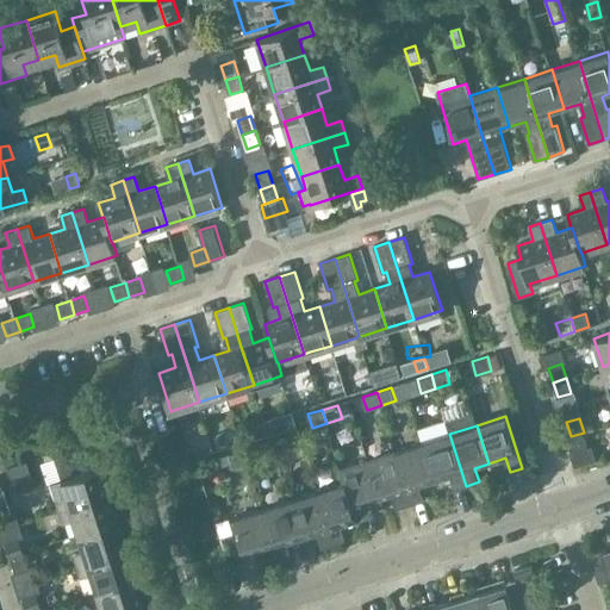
[(298,431),(282,436),(287,449),(303,444),(298,431)]
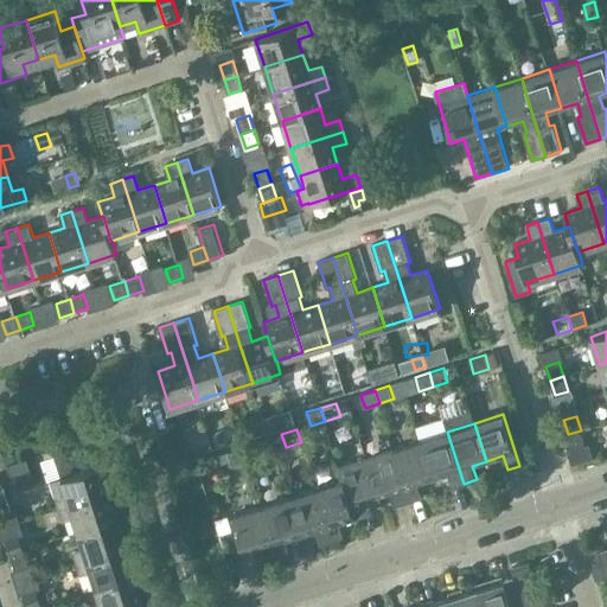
[(581,430),(568,434),(573,449),(586,445),(581,430)]
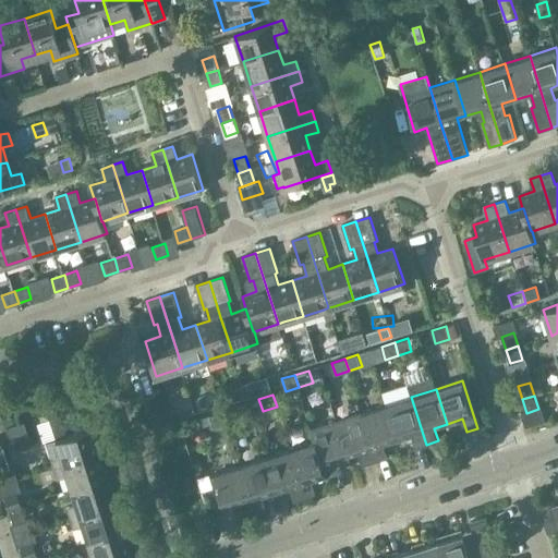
[(416,448),(426,445),(411,397),(386,404),(398,439),(412,435),(416,448)]
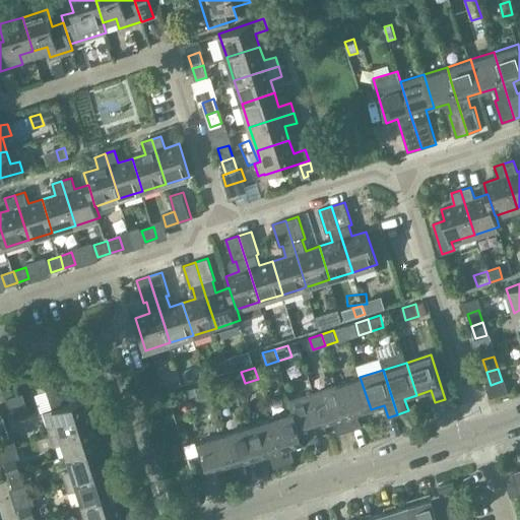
[(337,384),(351,429),(362,426),(358,413),(371,409),(360,377),(337,384)]
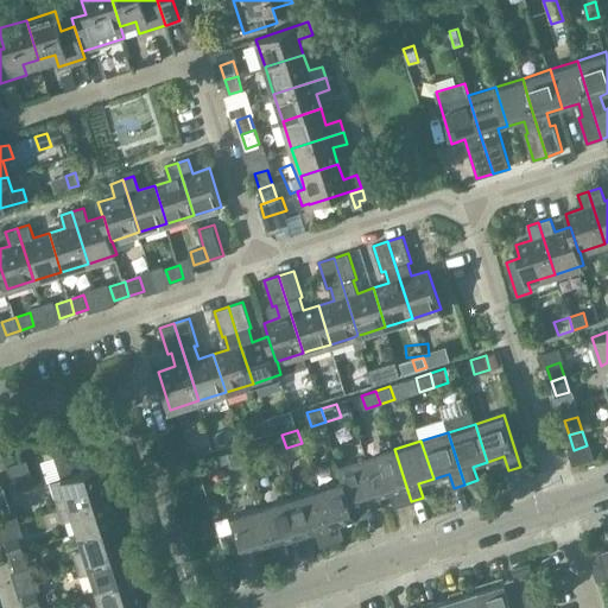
[(244,447),(247,461),(263,456),(258,442),(244,447)]
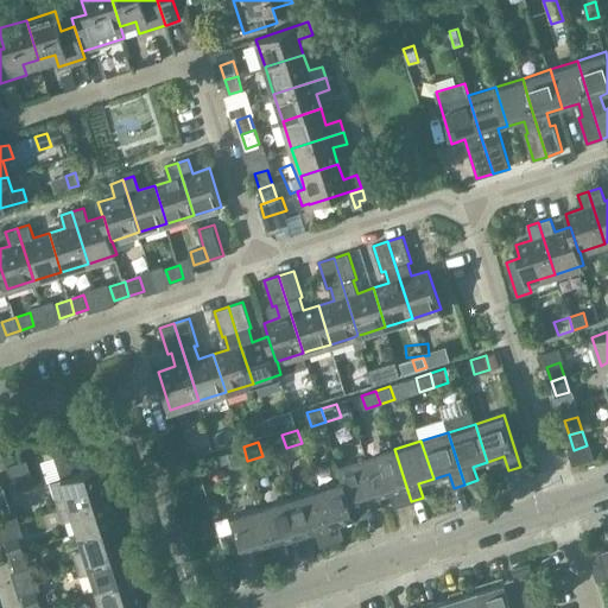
[(247,461),(244,447),(228,451),(233,466),(247,461)]
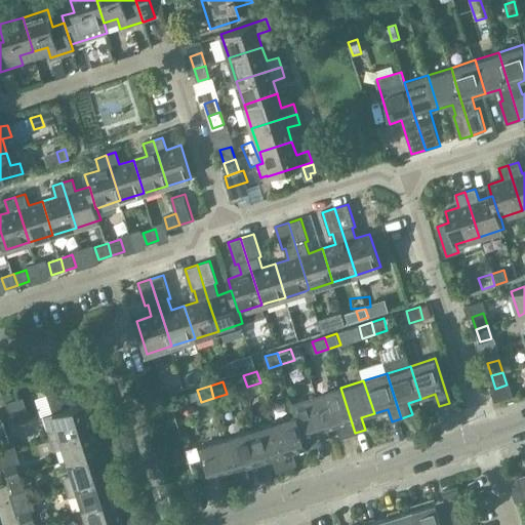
[(340,437),(355,433),(340,388),(317,395),(327,429),(337,426),(340,437)]
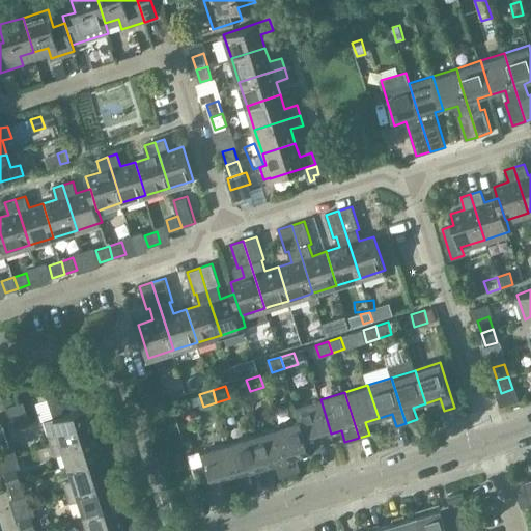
[(310,453),(326,448),(322,437),(331,434),(320,399),(297,408),(300,419),(310,453)]
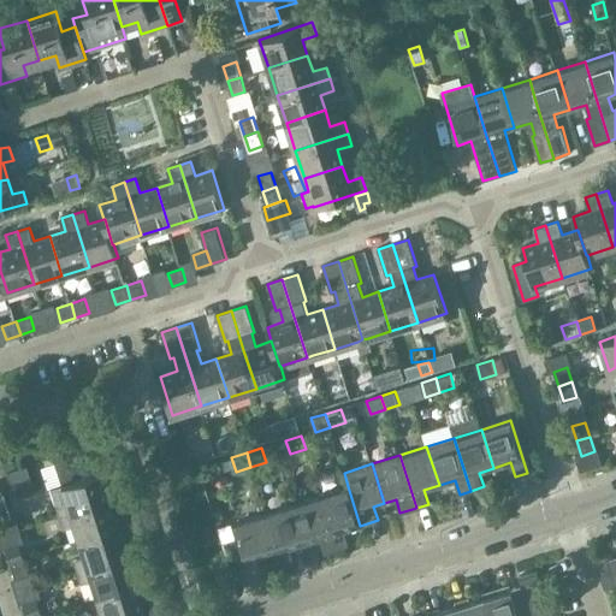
[(28,466),(7,472),(13,490),(33,484),(28,466)]
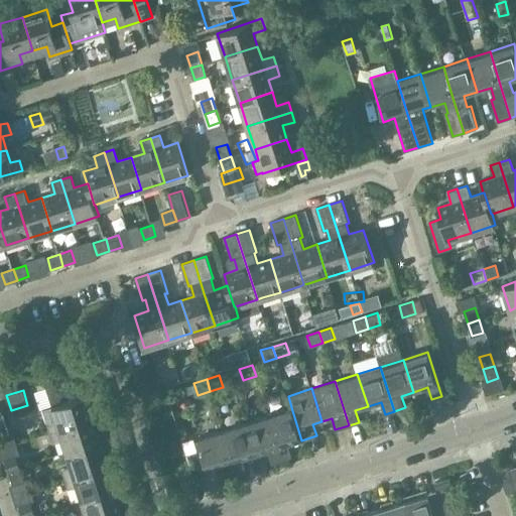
[(56,420),(48,422),(51,433),(93,419),(85,395),(52,406),(56,420)]
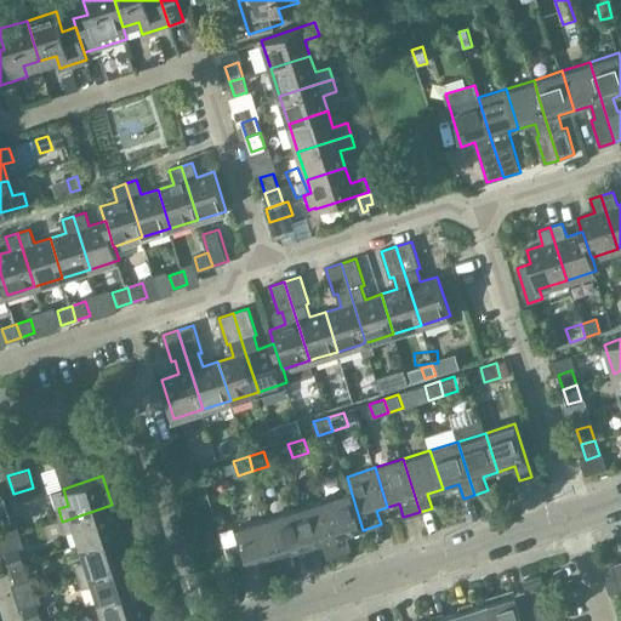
[(323,500),(340,553),(352,550),(347,535),(363,530),(351,490),(323,500)]
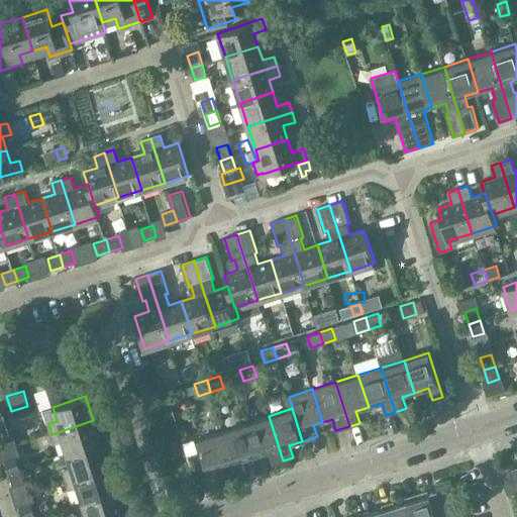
[(245,423),(255,455),(269,451),(273,463),(283,460),(269,416),(245,423)]
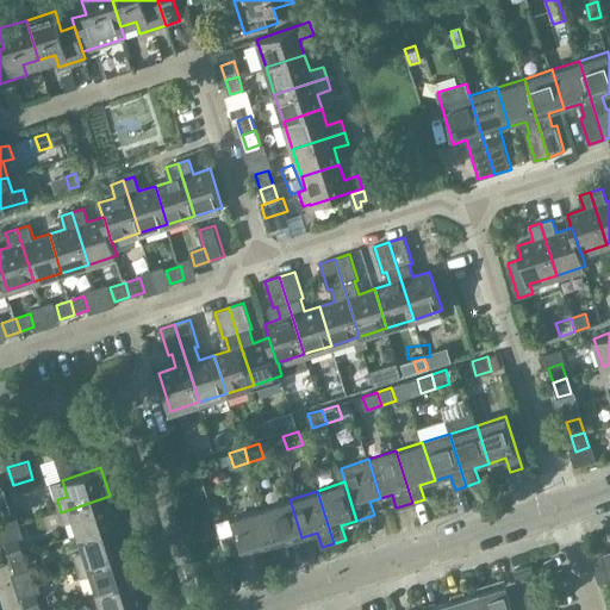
[(118,523),(110,496),(61,512),(64,523),(75,520),(80,535),(118,523)]
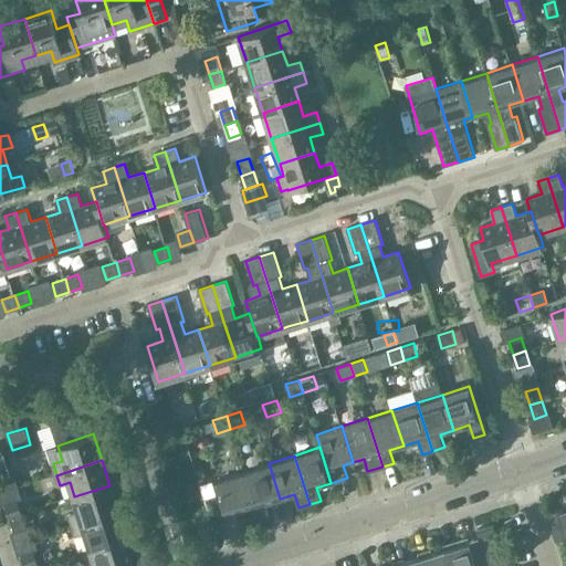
[(7,461),(0,462),(0,479),(11,475),(7,461)]
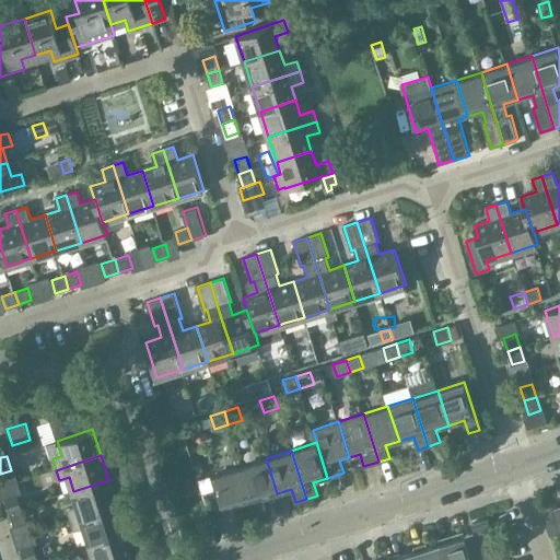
[(256,514),(267,511),(264,498),(277,493),(266,458),(241,466),(256,514)]
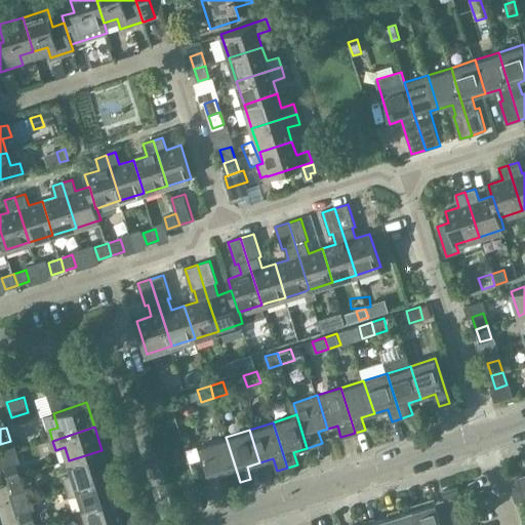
[(231,485),(240,482),(226,437),(202,445),(212,478),(227,474),(231,485)]
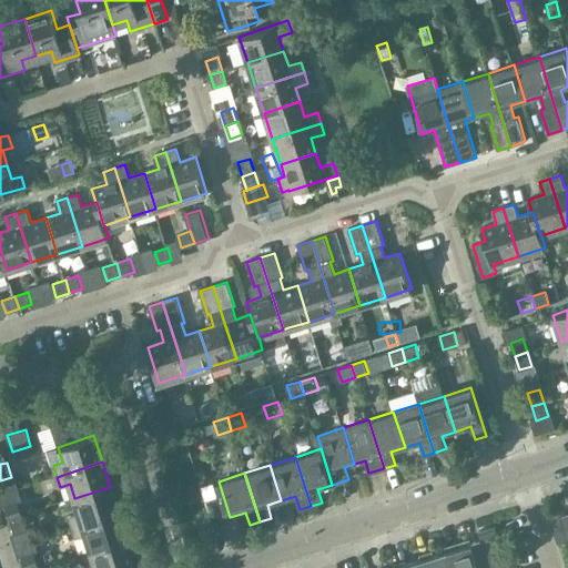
[(212,484),(202,487),(205,500),(216,497),(212,484)]
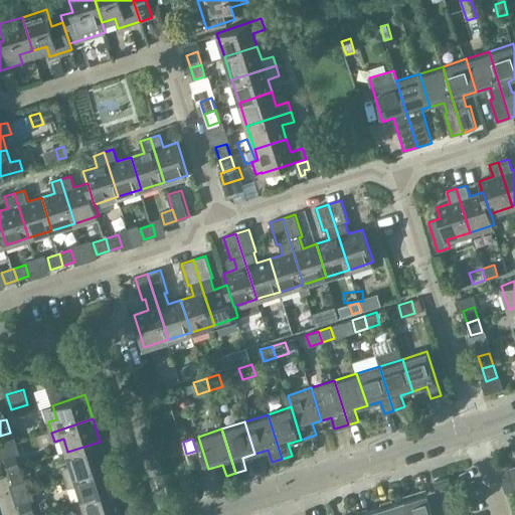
[(107,465),(100,442),(67,452),(71,465),(62,468),(65,478),(107,465)]
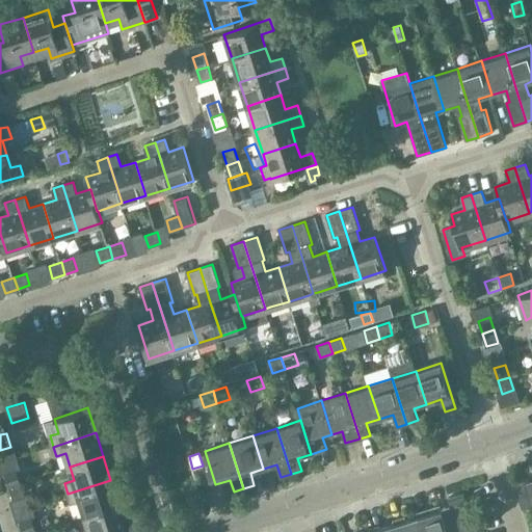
[(9,486),(22,482),(18,470),(5,473),(9,486)]
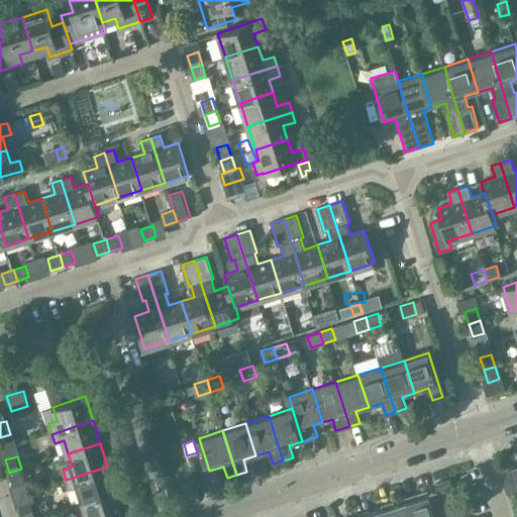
[(516,466),(512,468),(500,472),(507,494),(516,491),(516,466)]
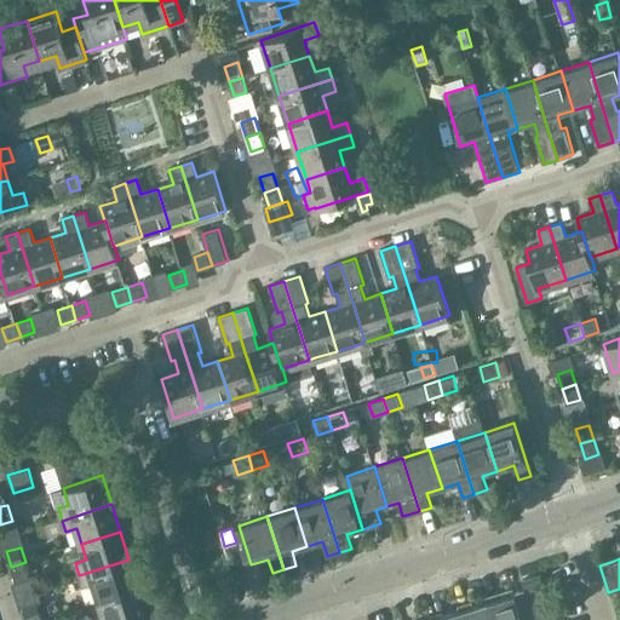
[(138,587),(128,560),(79,575),(82,587),(93,584),(99,600),(138,587)]
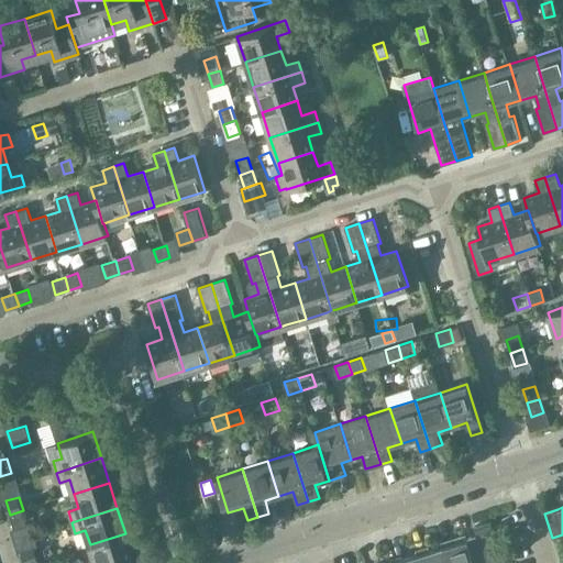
[(23,510),(10,515),(14,527),(26,523),(23,510)]
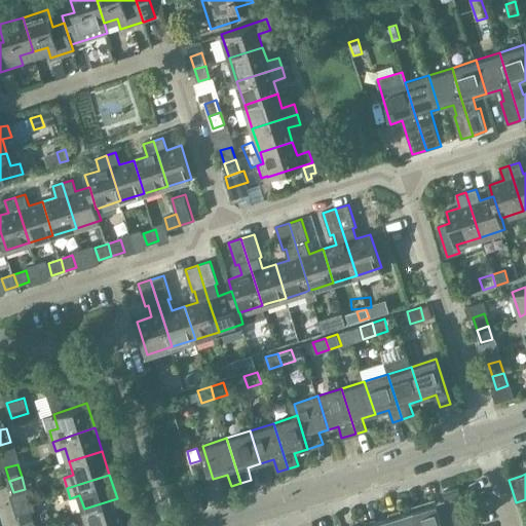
[(471,525),(458,487),(444,491),(446,498),(436,501),(443,525),(471,525)]
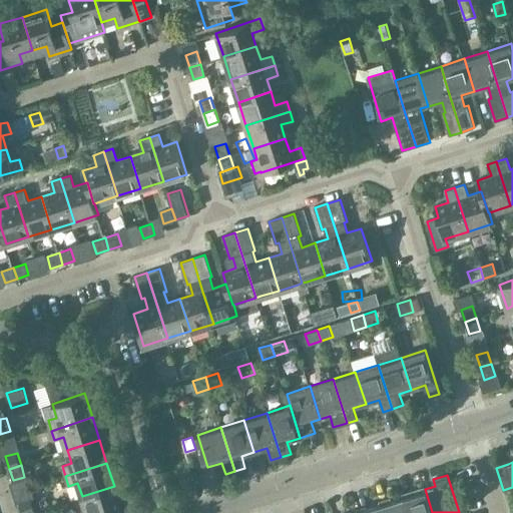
[(77,512),(107,512),(121,509),(114,486),(82,496),(86,509),(77,512)]
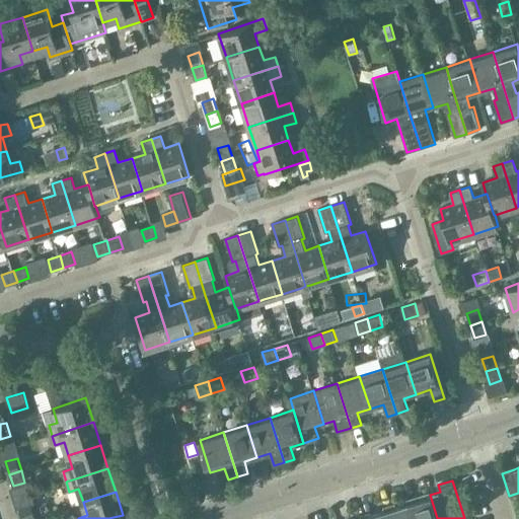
[(412,518),(437,518),(430,495),(406,503),(412,518)]
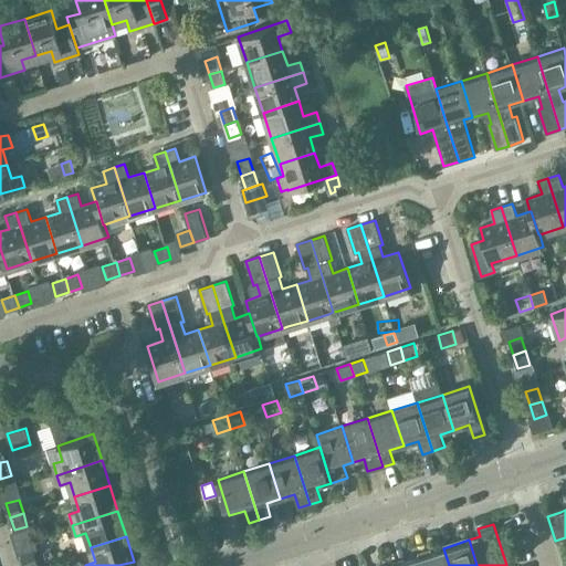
[(449,565),(443,548),(419,556),(421,565),(449,565)]
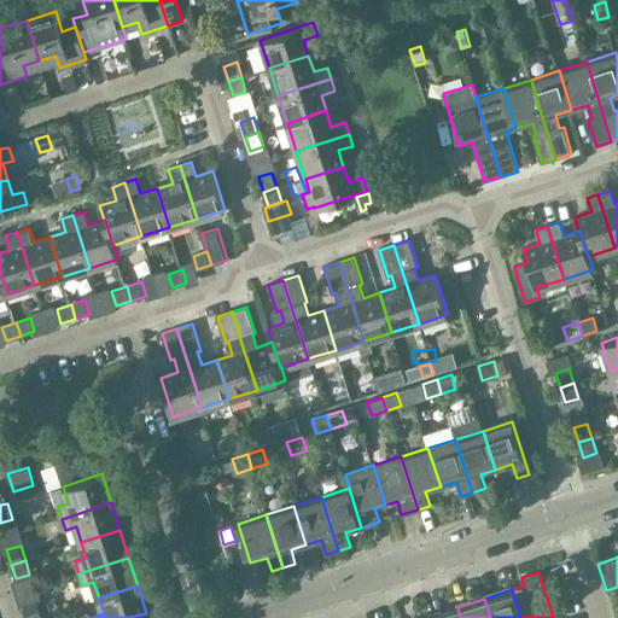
[(28,617),(34,617),(42,616),(38,600),(24,605),(28,617)]
